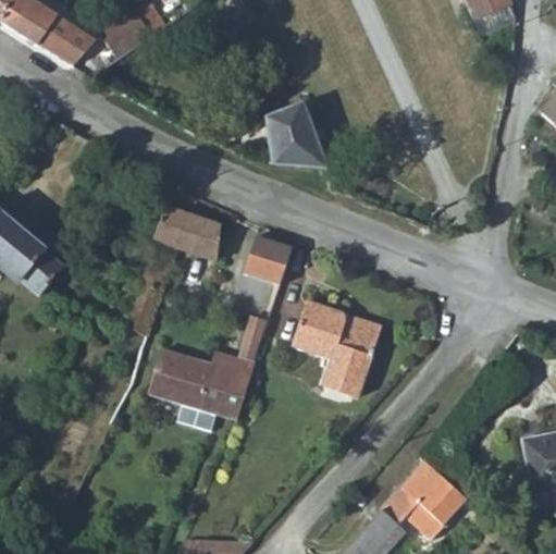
[(0,0),(0,14),(10,0),(0,0)]
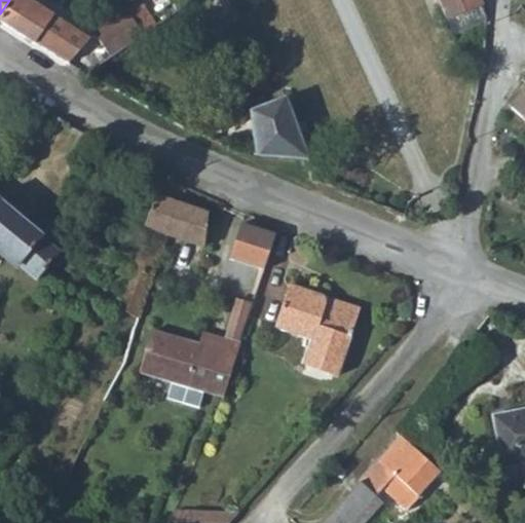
[(53,13),(36,0),(9,0),(0,13),(0,16),(35,41),(36,40),(53,14),(53,13)]
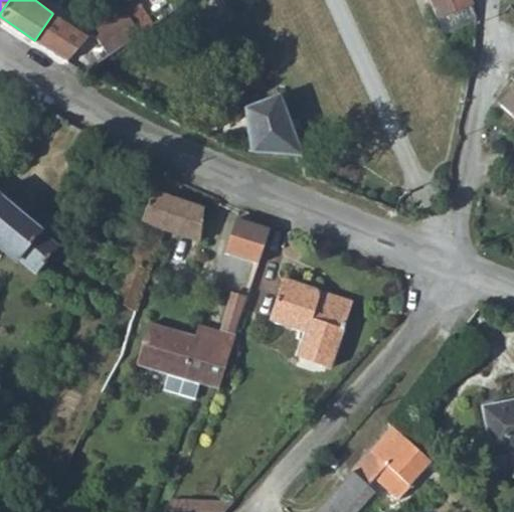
[(88,32),(108,52),(155,20),(154,18),(140,0),(135,0),(88,32)]
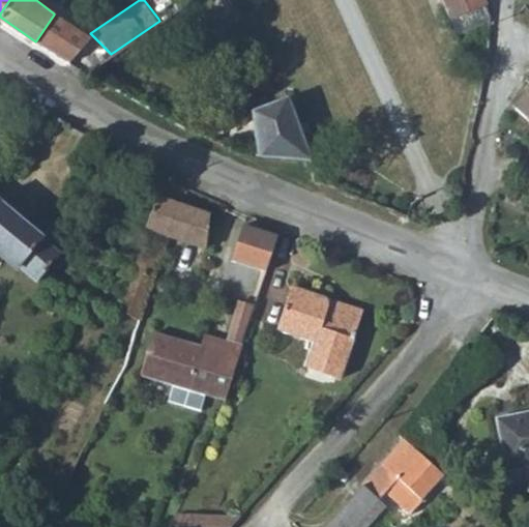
[(168,3),(173,9),(177,6),(174,0),(172,0),(168,3)]
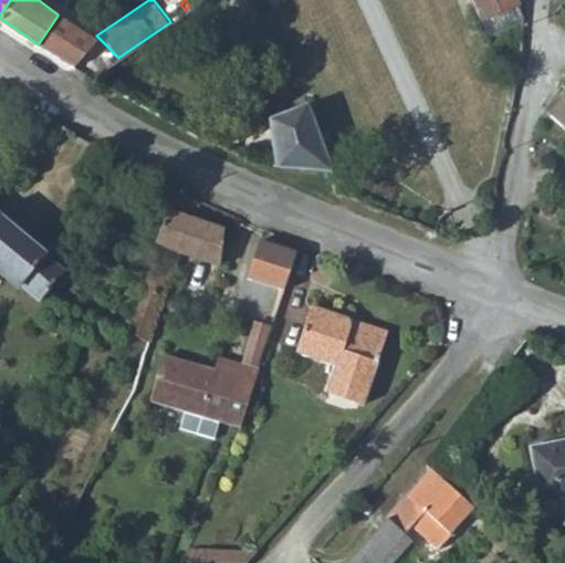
[(519,3),(518,0),(474,0),(482,18),(519,3)]
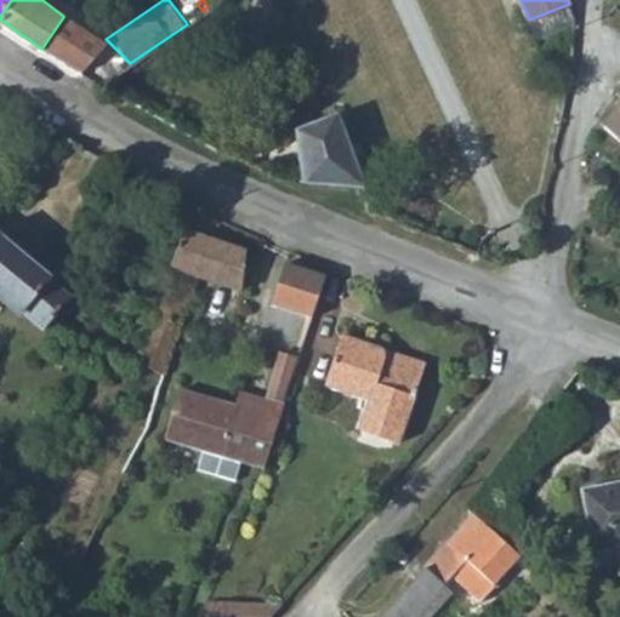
[(529,20),(536,39),(574,26),(574,18),(569,4),(529,20)]
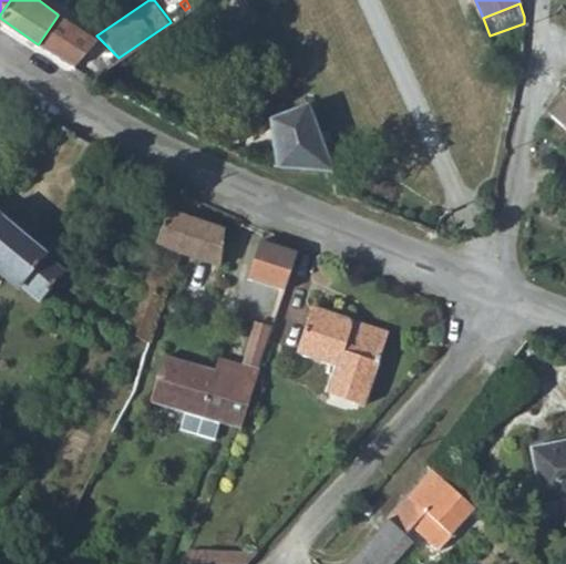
[(92,41),(58,16),(39,43),(73,65),(92,41)]
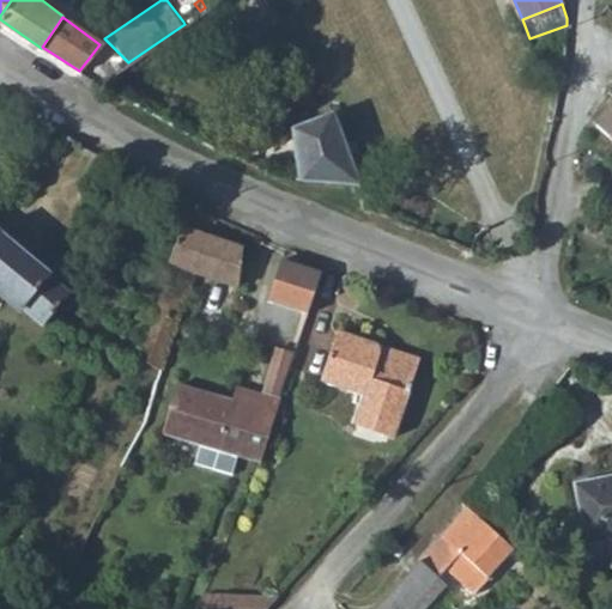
[(611,99),(606,107),(597,119),(597,120),(611,133),(611,99)]
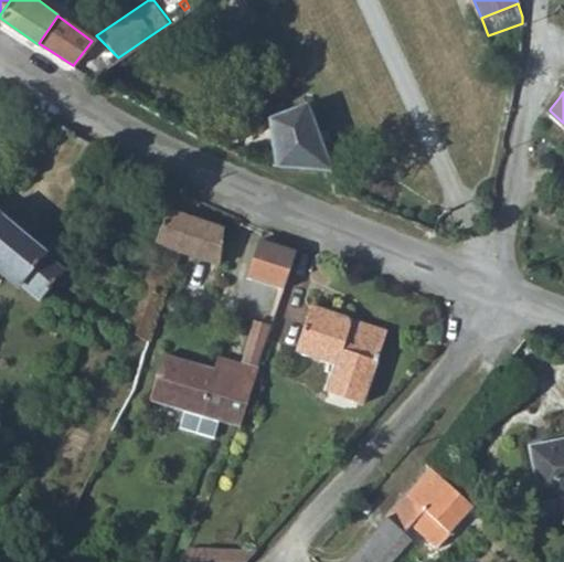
[(331,168),(307,102),(268,116),(276,163),(331,168)]
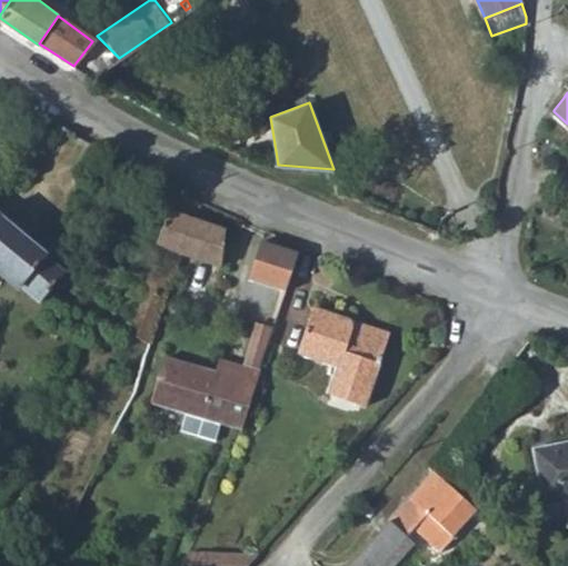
[(170,211),(168,210),(157,244),(181,254),(206,261),(202,287),(219,290),(226,231),(170,211)]
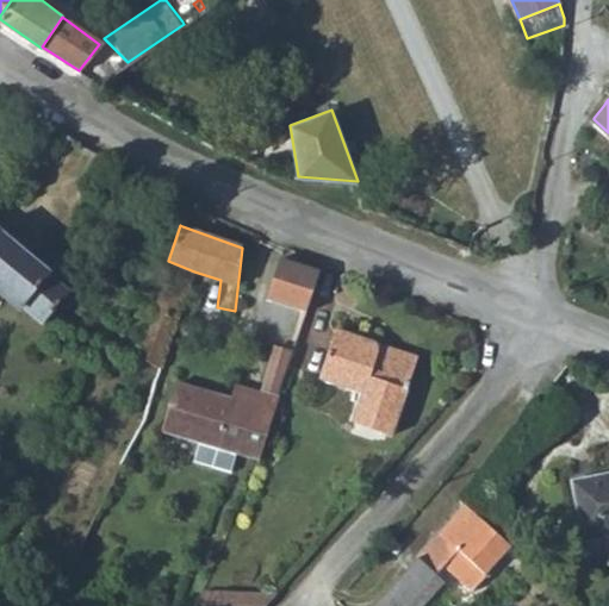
[(0,291),(19,307),(23,305),(43,320),(68,291),(47,273),(48,270),(0,231),(0,291)]
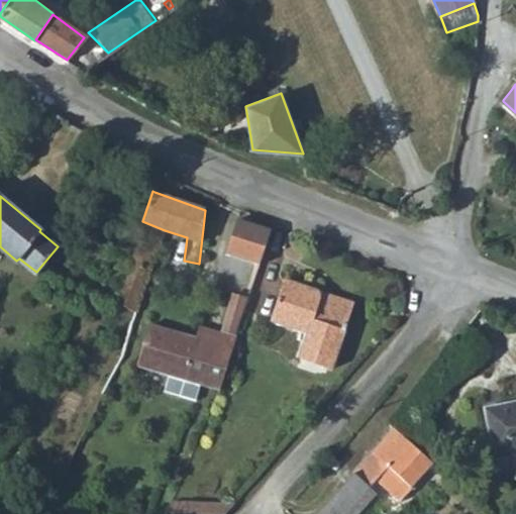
[(241,216),(229,252),(264,264),(276,225),(241,216)]
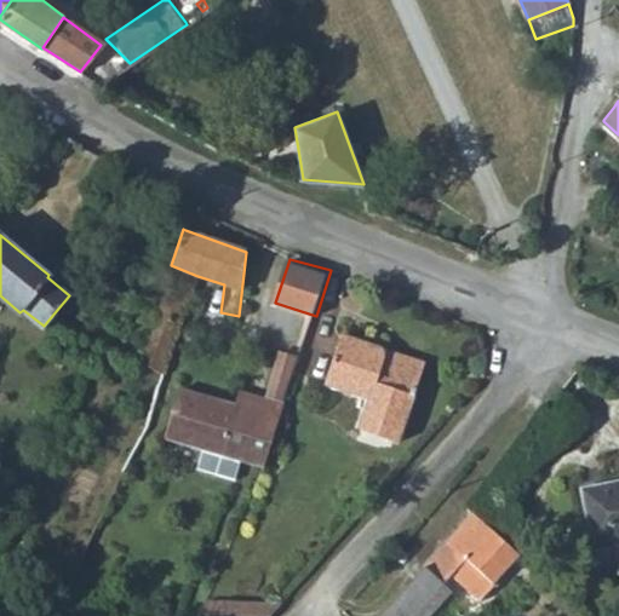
[(137,363),(164,374),(198,276),(171,265),(137,363)]
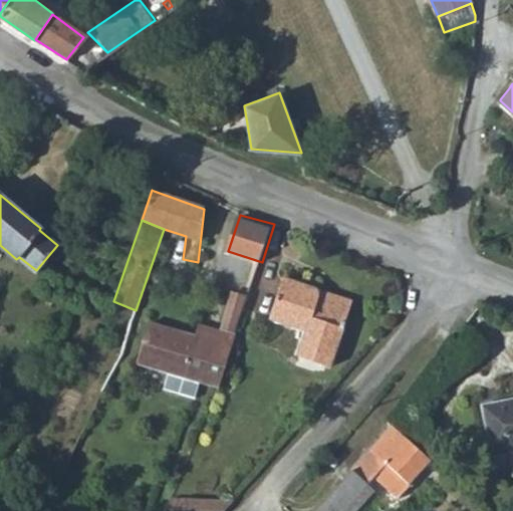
[(309,291),(277,278),(262,318),(331,344),(347,305),(333,300),(331,299),(330,299),(328,301),(325,304),(313,299),(312,296),(312,294),(309,291)]
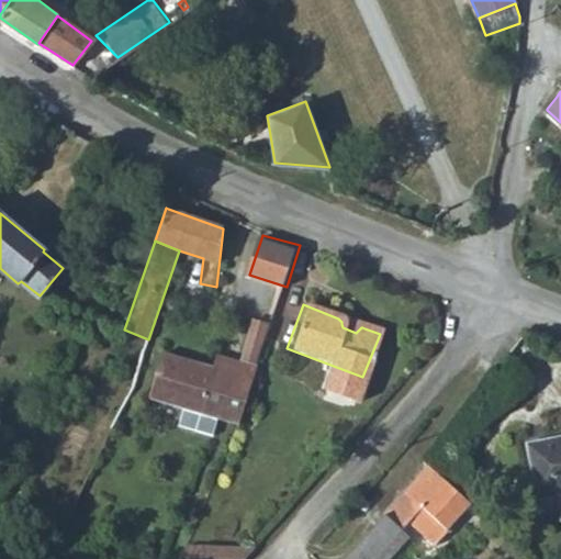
[(237,425),(256,369),(217,355),(212,369),(163,351),(147,394),(175,404),(169,421),(213,436),(219,418),(237,425)]
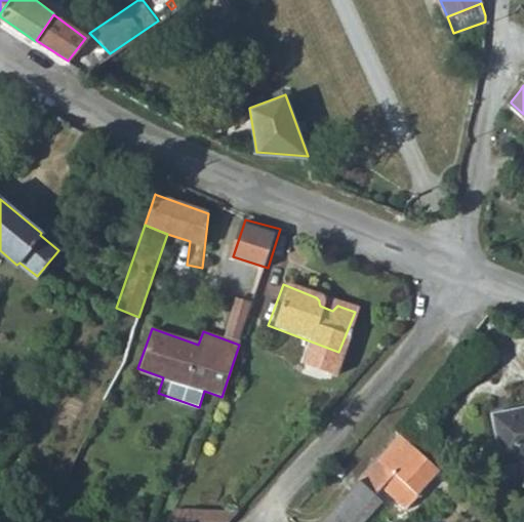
[(99,346),(93,356),(111,364),(118,350),(114,348),(112,352),(99,346)]
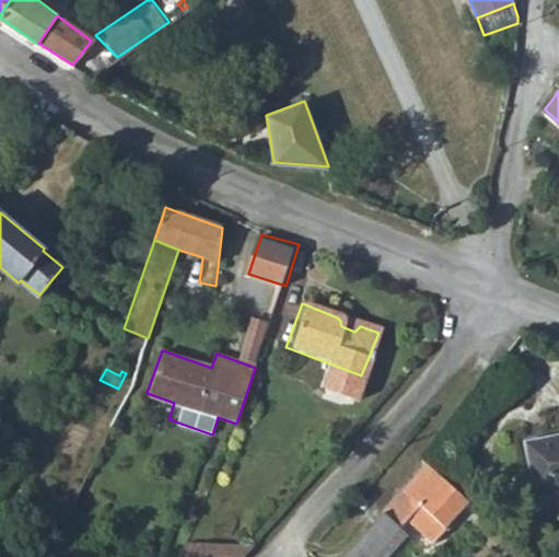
[(515,478),(520,500),(550,494),(558,491),(558,434),(524,443),(532,475),(515,478)]
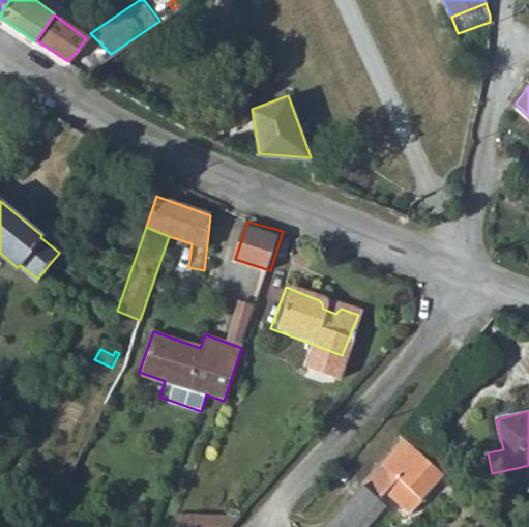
[(419,499),(440,475),(402,440),(321,526),(362,526),(384,505),(378,499),(385,492),(391,497),(410,514),(421,500),(419,499)]
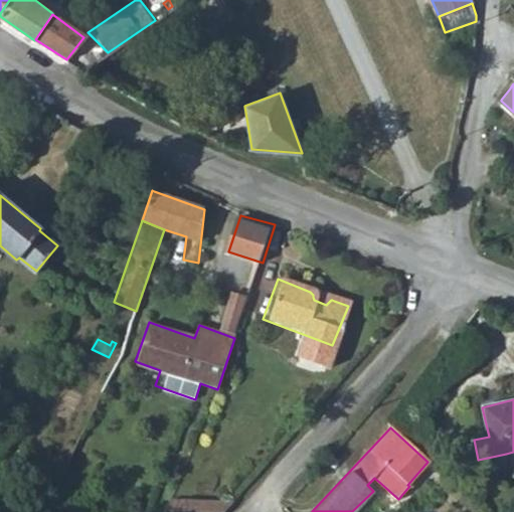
[(53,469),(46,483),(57,489),(58,487),(64,474),(53,469)]
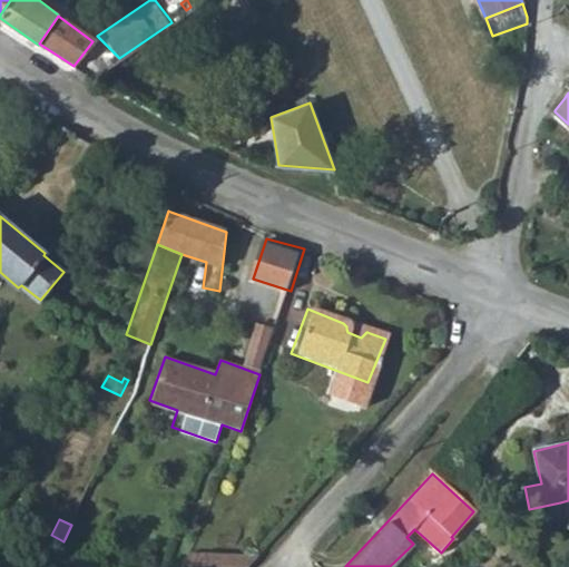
[(413,544),(421,535),(414,529),(406,537),(413,544)]
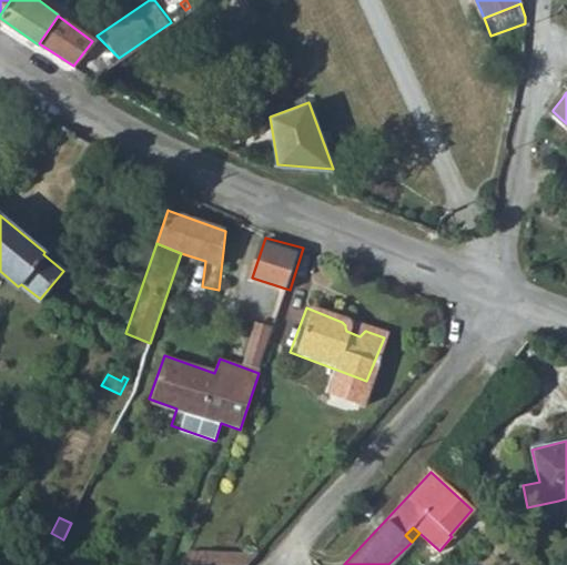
[(249,564),(261,550),(193,546),(185,564),(249,564)]
